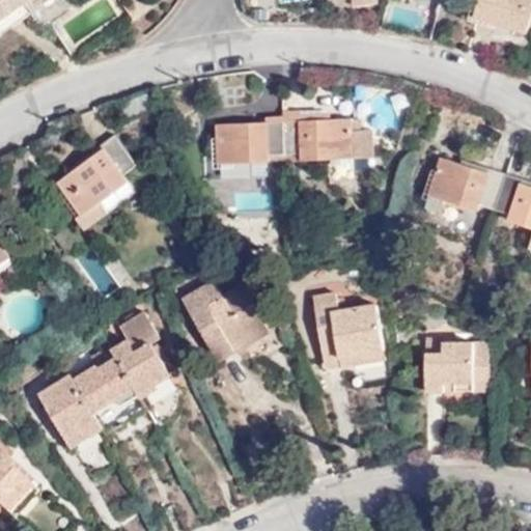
[(0,0),(0,18),(25,0),(0,0)]
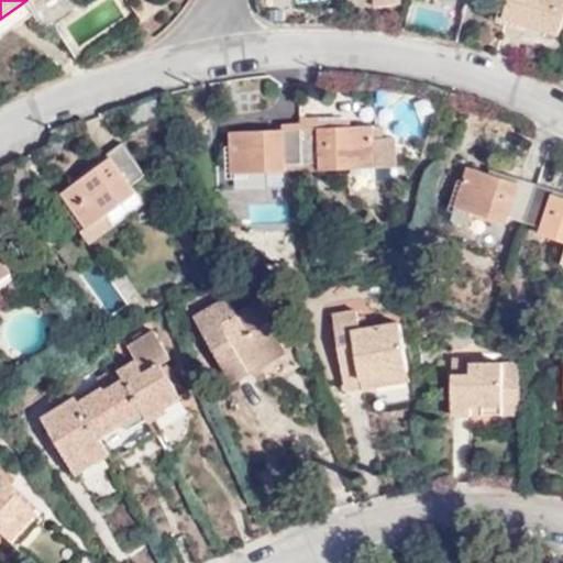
[(562,0),(509,0),(504,18),(559,35),(562,21),(562,0)]
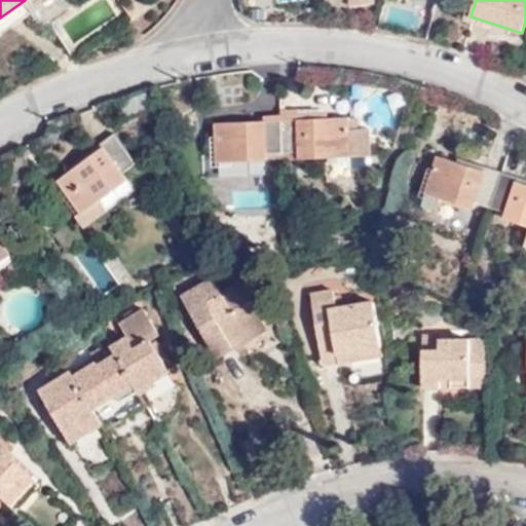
[(382,22),(410,28),(413,10),(386,4),(382,22)]
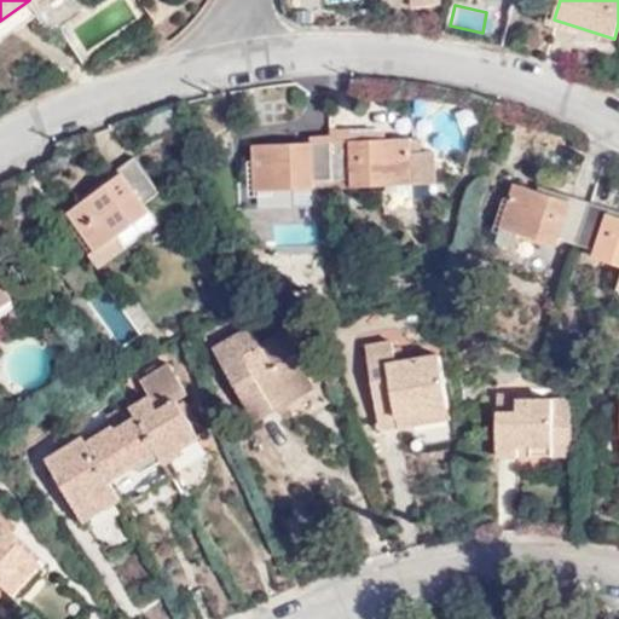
[(354,137),(333,138),(334,179),(334,181),(354,179),(354,185),(412,183),(437,181),(435,151),(411,152),(410,139),(354,142),(354,137)]
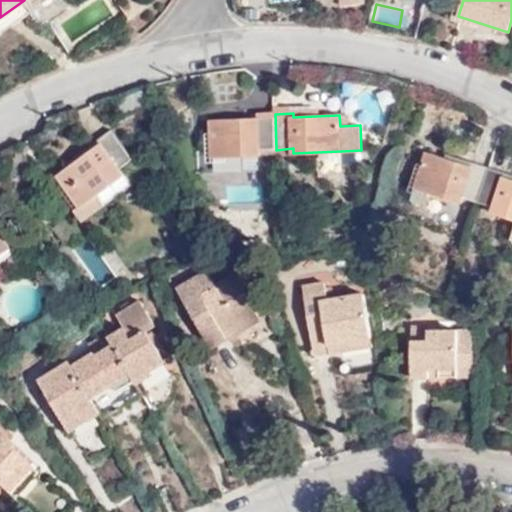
[(212,157),(260,155),(260,150),(276,150),(276,148),(275,114),(258,115),(259,119),(211,120),(212,157)]
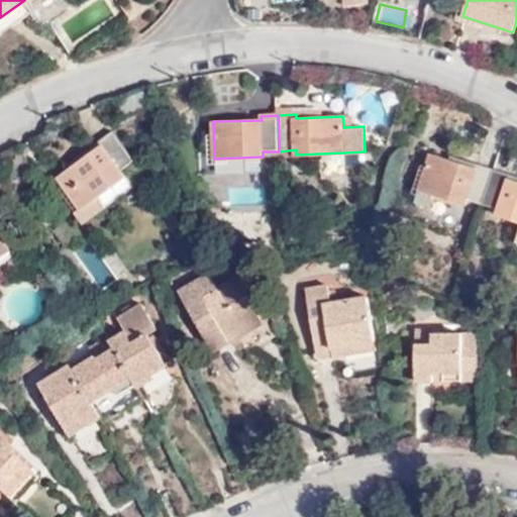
[(78,209),(98,194),(121,178),(118,174),(134,162),(112,133),(96,144),(98,147),(56,180),(78,209)]
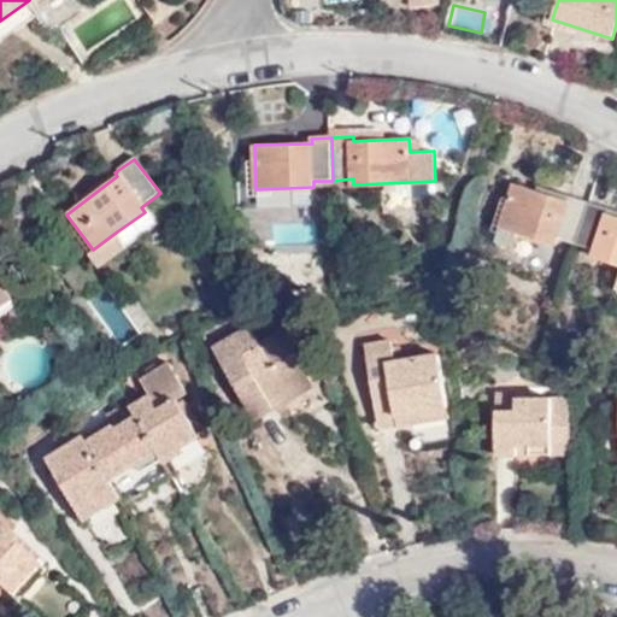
[(575,244),(588,201),(574,197),(571,203),(516,184),(501,227),(557,246),(560,239),(575,244)]
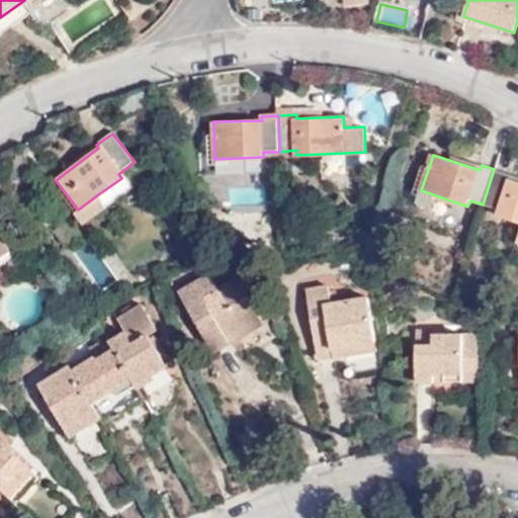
[(509,175),(494,169),(483,204),(497,209),(496,214),(517,223),(517,238),(516,244),(517,244),(517,181),(508,178),(509,175)]
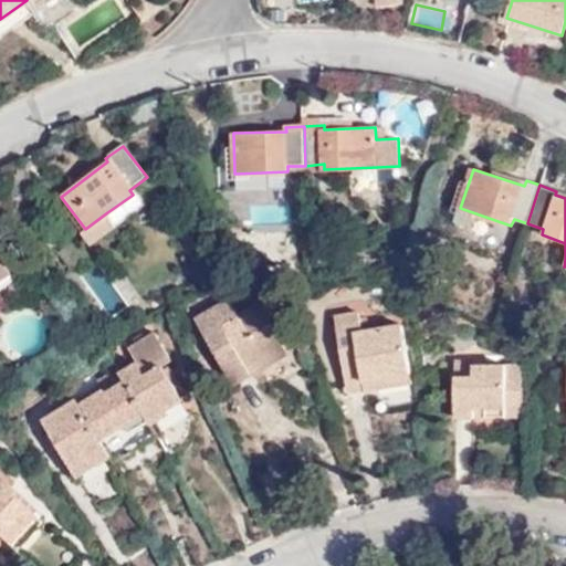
[(117,226),(107,212),(85,229),(81,233),(91,245),(117,226)]
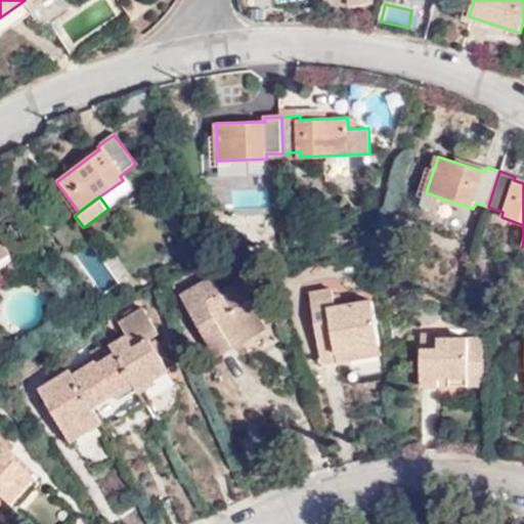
[(213,358),(228,349),(224,341),(258,321),(247,301),(253,298),(241,278),(217,293),(208,278),(179,298),(213,358)]
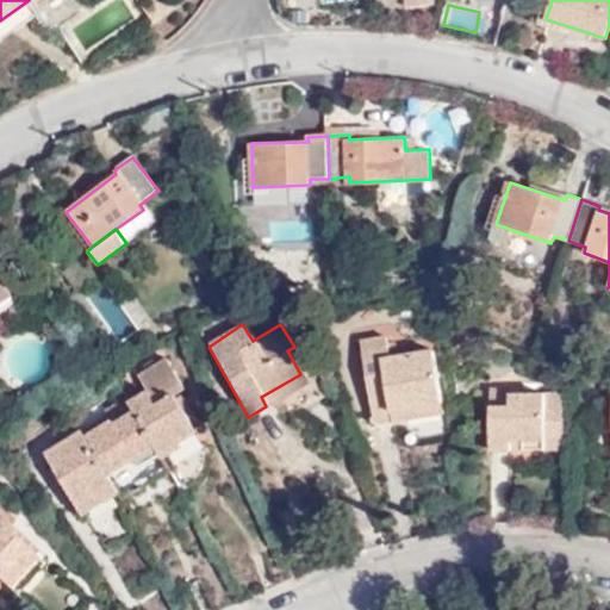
[(367,423),(390,419),(387,405),(398,404),(404,409),(439,404),(430,349),(386,356),(383,335),(356,341),(367,423)]
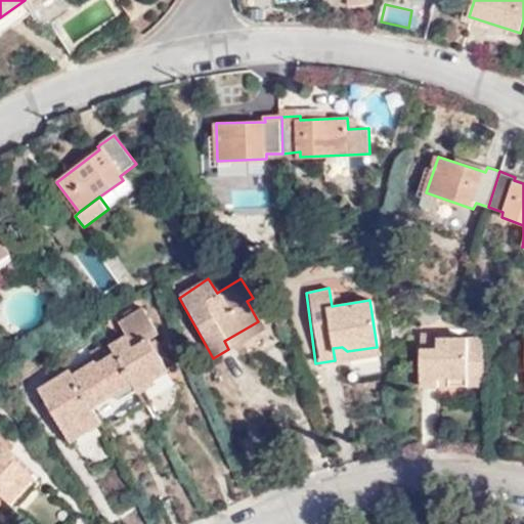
[(144,337),(145,339),(155,334),(139,309),(115,323),(122,335),(130,347),(144,337)]
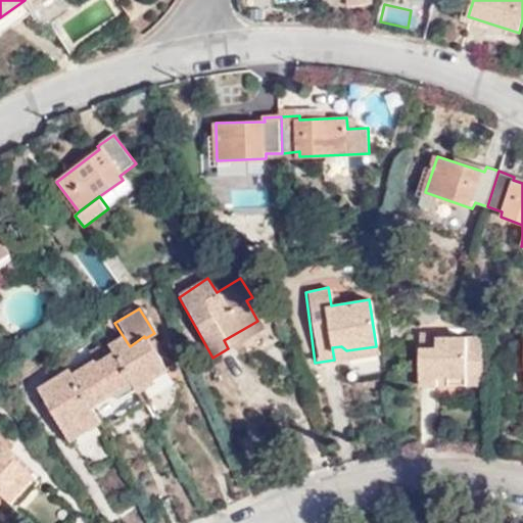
[(224,340),(228,348),(263,328),(257,321),(224,340)]
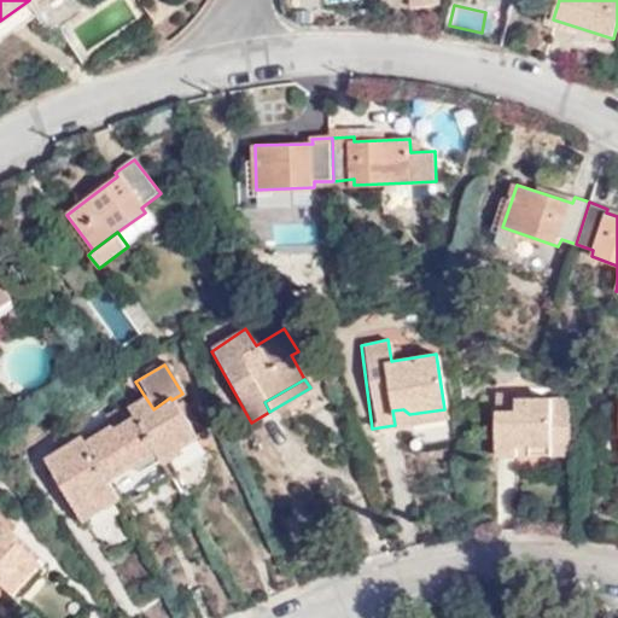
[(193,437),(172,400),(170,397),(153,409),(144,395),(127,406),(133,415),(112,427),(109,424),(83,441),(80,436),(44,459),(81,523),(118,500),(105,478),(132,462),(136,471),(193,437)]
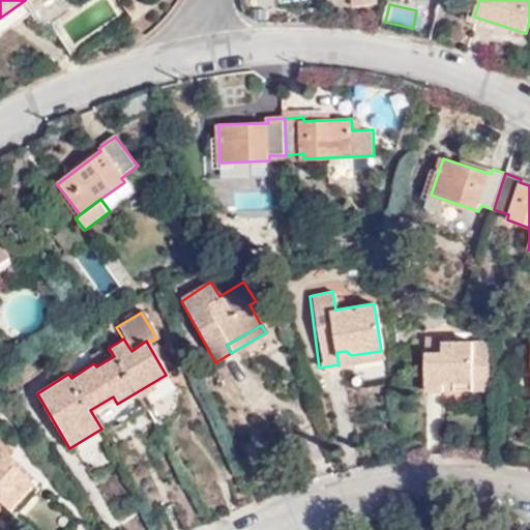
[(423,393),(444,392),(443,385),(487,382),(487,344),(441,346),(441,341),(422,342),(423,393)]
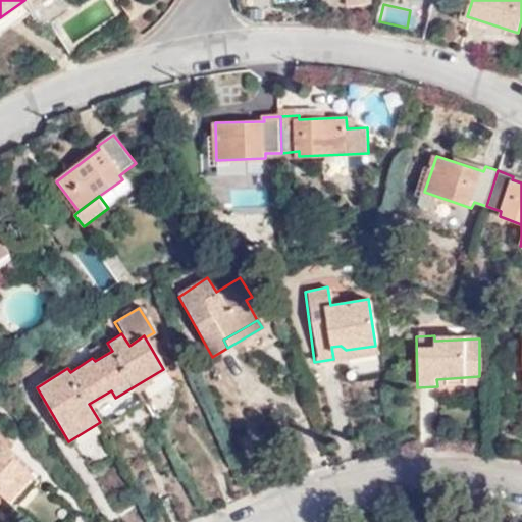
[(331,347),(333,359),(376,352),(375,346),(346,350),(341,346),(331,347)]
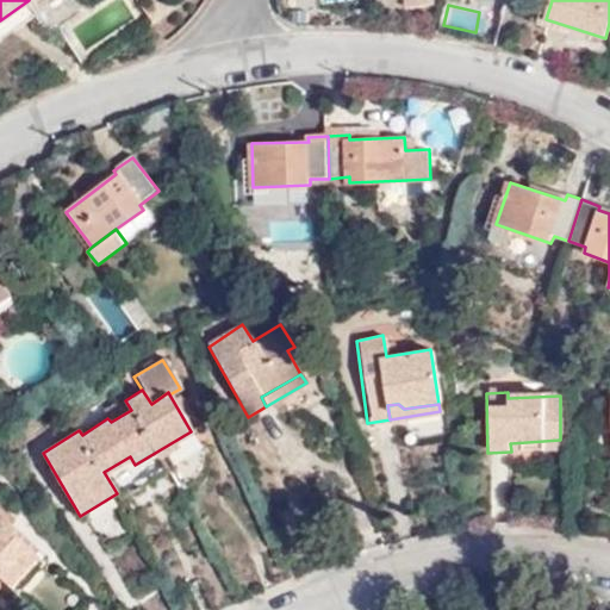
[(510,443),(511,452),(560,450),(560,440),(510,443)]
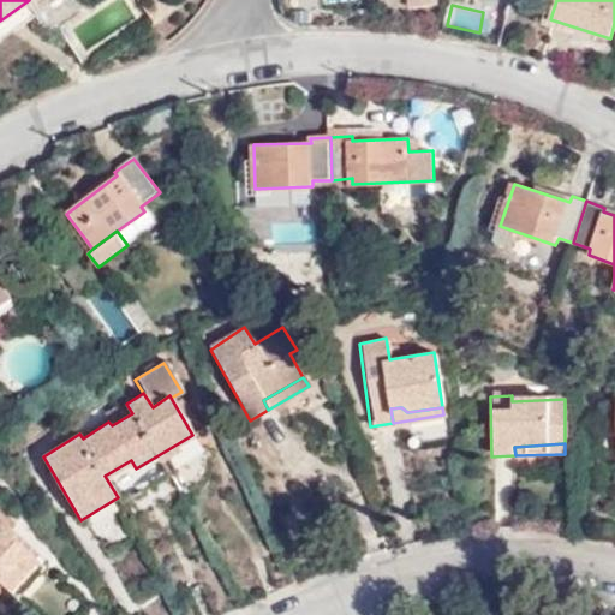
[(0,586),(1,589),(30,557),(3,531),(6,527),(0,521),(0,586)]
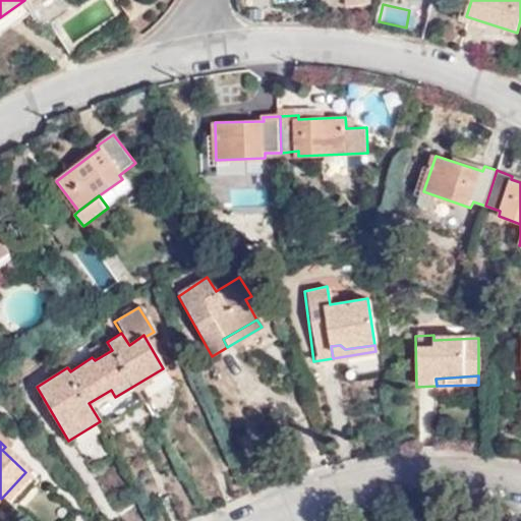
[(34,479),(25,472),(1,499),(9,506),(34,479)]
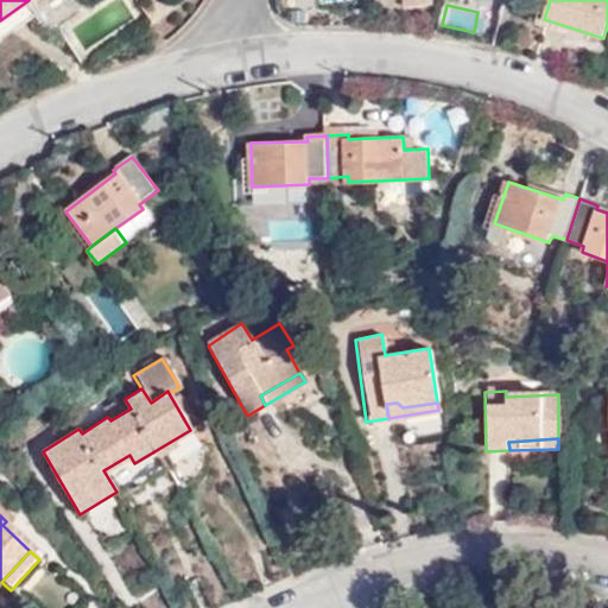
[(196,607),(187,583),(137,603),(138,607),(196,607)]
